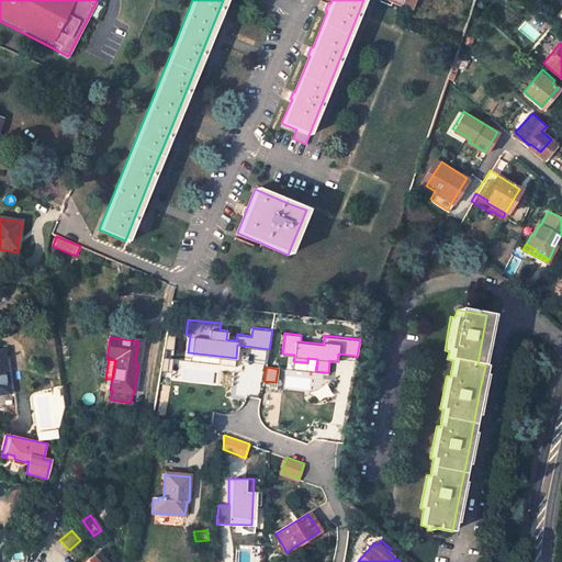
[(85,561),(108,561),(99,551),(91,558),(85,561)]
